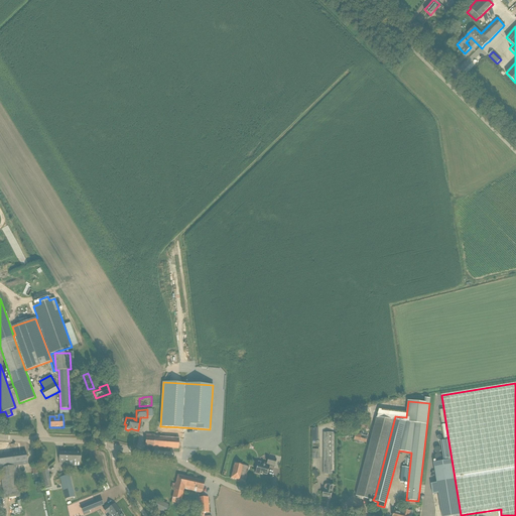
[(357,496),(373,500),(395,416),(378,414),(358,491),(357,496)]
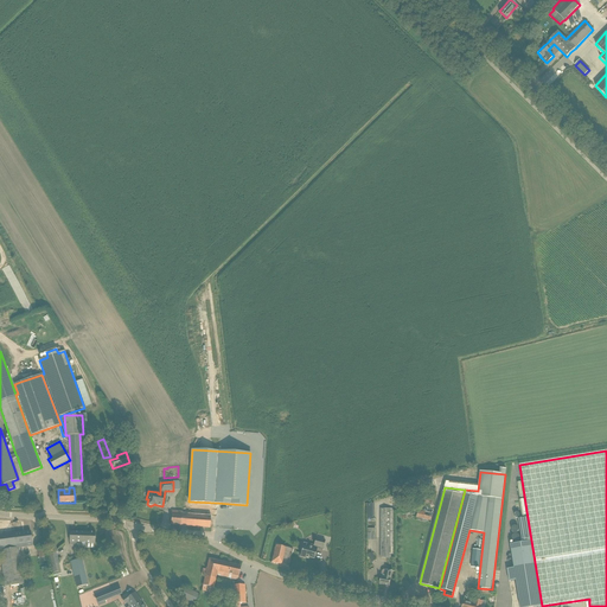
[(381,509),(381,558),(391,558),(391,548),(393,548),(393,510),(387,509),(381,509)]
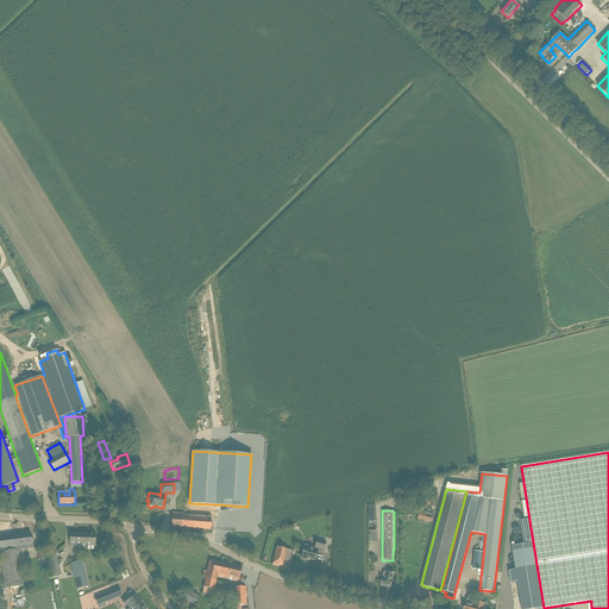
[(421,522),(421,521),(432,523),(434,515),(420,512),(418,519),(418,521),(421,522)]
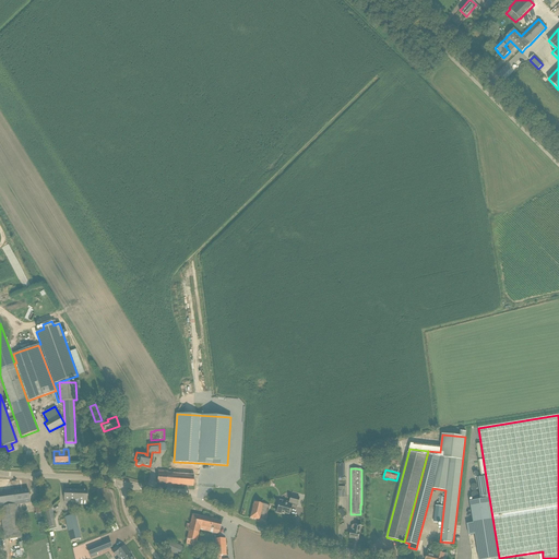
[(157,478),(157,484),(192,486),(193,486),(193,480),(194,475),(174,473),(167,473),(167,474),(158,474),(157,478)]
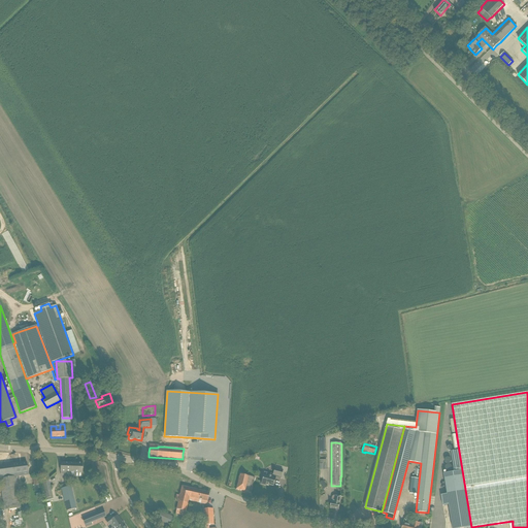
[(466,527),(471,527),(459,451),(451,452),(454,472),(443,473),(448,497),(441,498),(442,505),(449,504),(452,527),(466,527)]
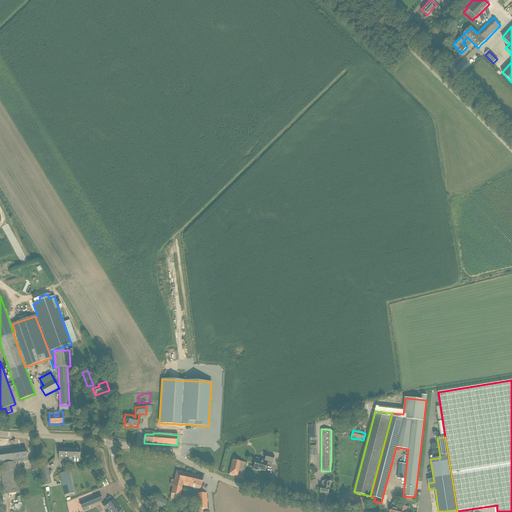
[(0,464),(16,462),(27,461),(26,448),(0,451),(0,464)]
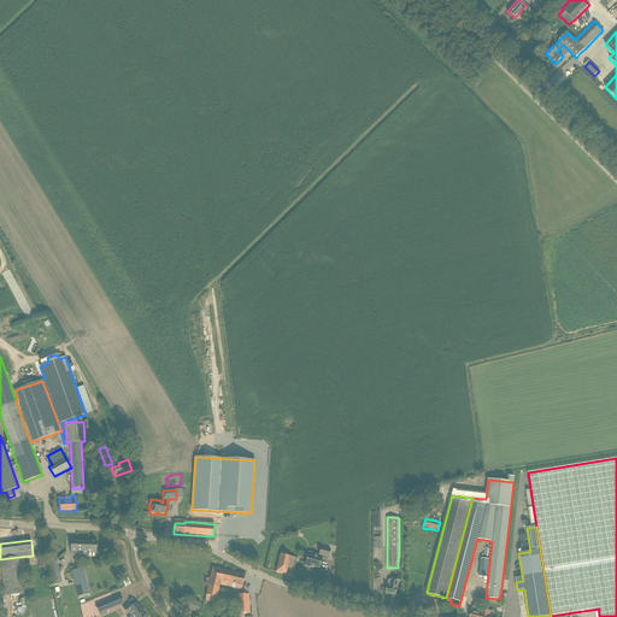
[(70,554),(76,554),(87,554),(87,552),(97,552),(97,541),(71,540),(70,551),(71,551),(70,554)]
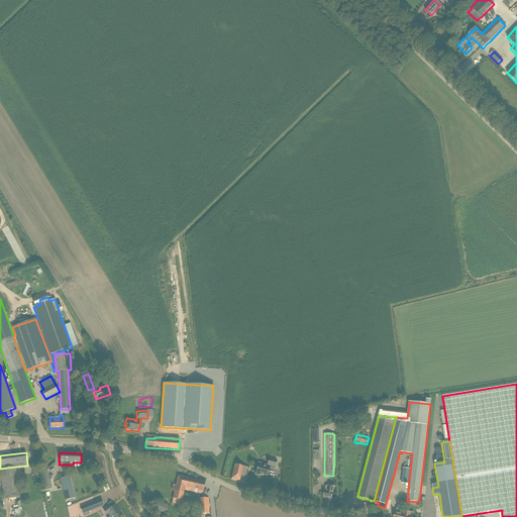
[(255,474),(261,476),(261,475),(268,477),(270,468),(275,469),(277,460),(269,458),(267,464),(259,462),(255,474)]
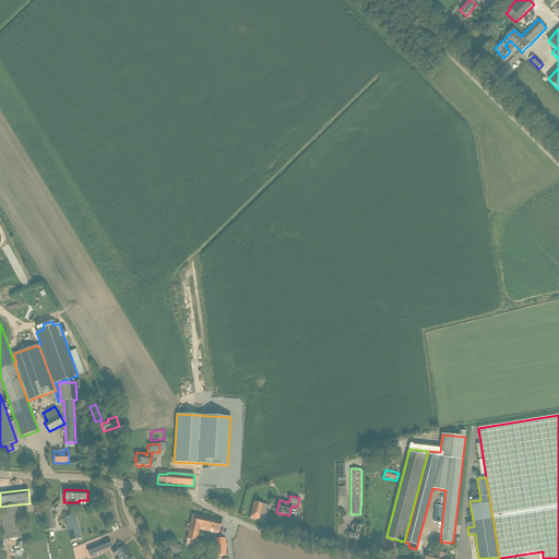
[(250,518),(265,522),(270,506),(254,502),(250,518)]
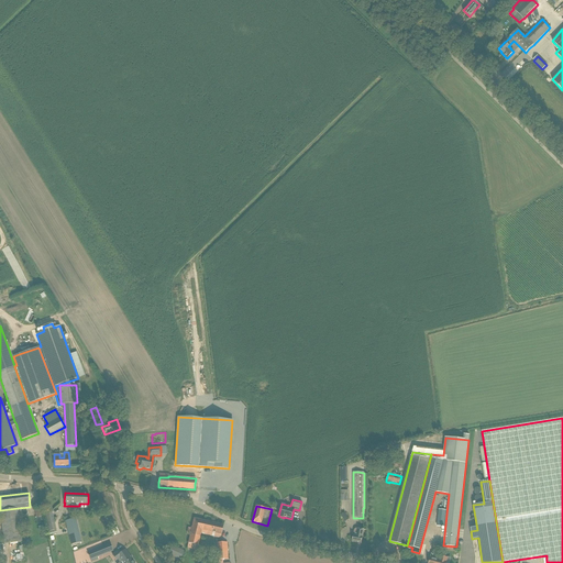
[(18,508),(0,510),(0,512),(4,540),(0,540),(1,544),(22,542),(18,508)]
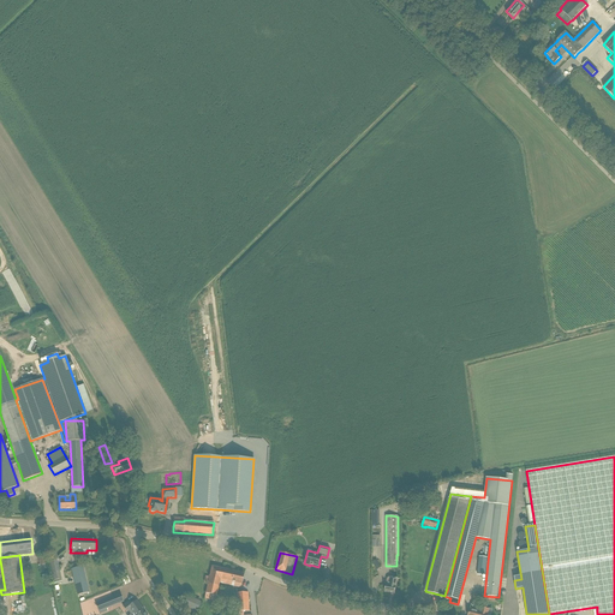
[(49,560),(54,580),(61,579),(57,557),(52,559),(49,560)]
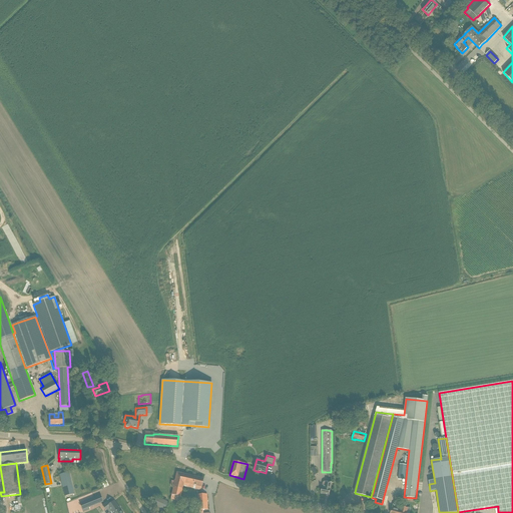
[(59,475),(64,496),(74,494),(69,472),(59,475)]
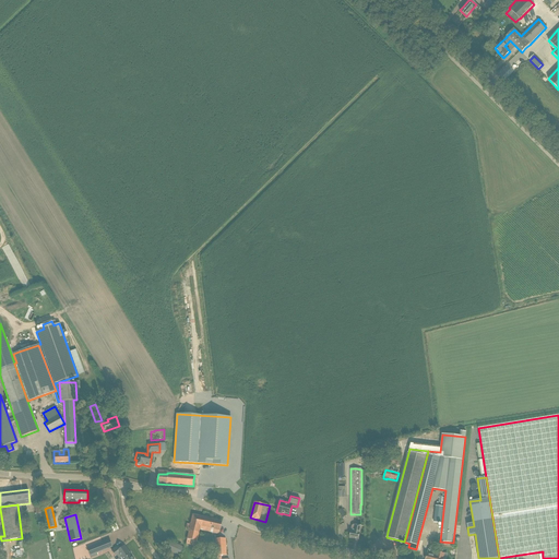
[(187,524),(186,530),(189,531),(186,544),(191,545),(195,546),(199,530),(200,527),(219,532),(222,522),(192,514),(190,525),(187,524)]
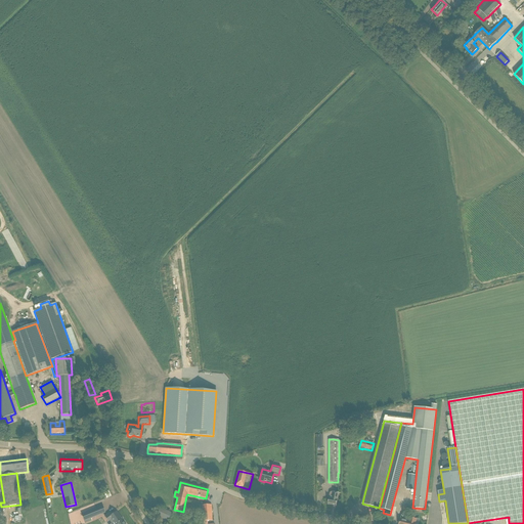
[(328,505),(336,506),(339,493),(332,492),(330,493),(328,505)]
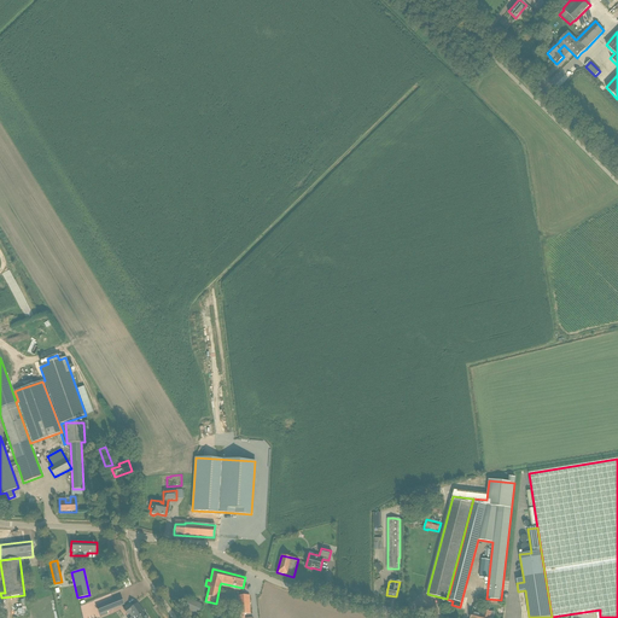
[(239,617),(252,617),(250,617),(244,617),(244,614),(250,614),(249,595),(238,596),(239,614),(240,614),(239,617)]
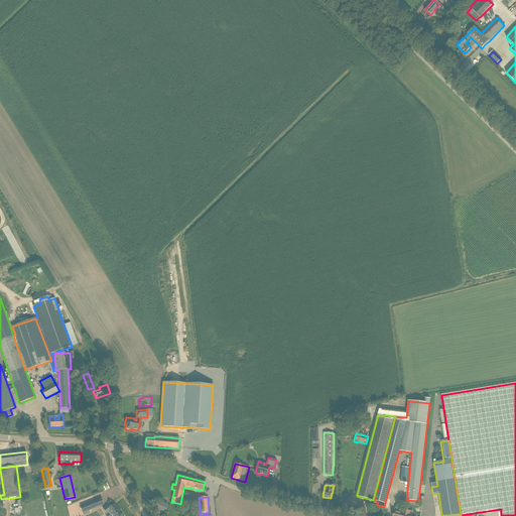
[(225,515),(223,497),(214,498),(216,515),(225,515)]
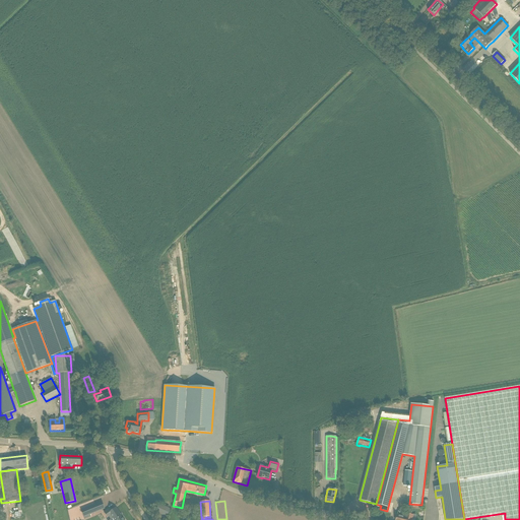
[(95,505),(80,510),(83,519),(90,516),(89,514),(99,511),(95,505)]
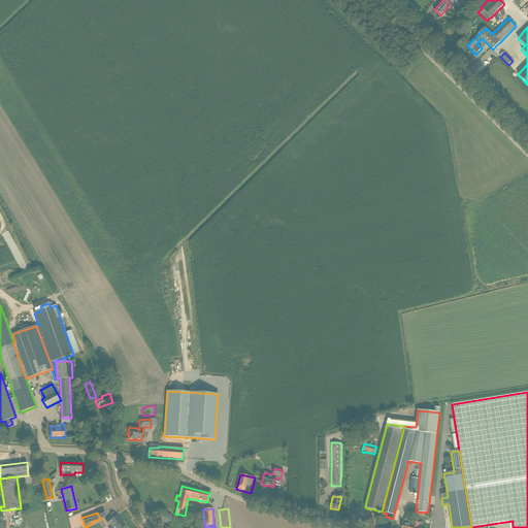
[(161,521),(170,524),(173,517),(164,514),(161,521)]
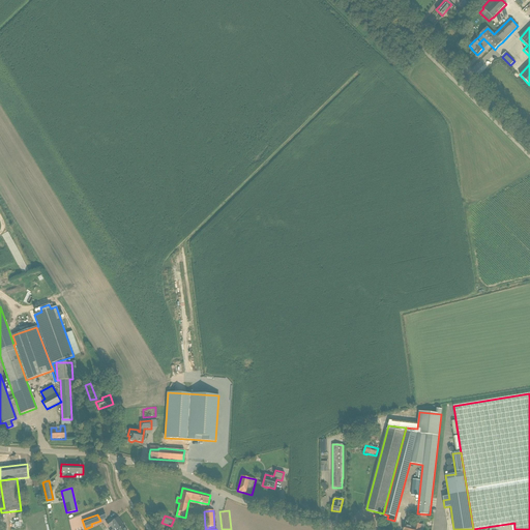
[(112,519),(106,523),(109,527),(112,525),(115,528),(112,529),(125,529),(123,527),(124,526),(118,518),(113,521),(112,519)]
